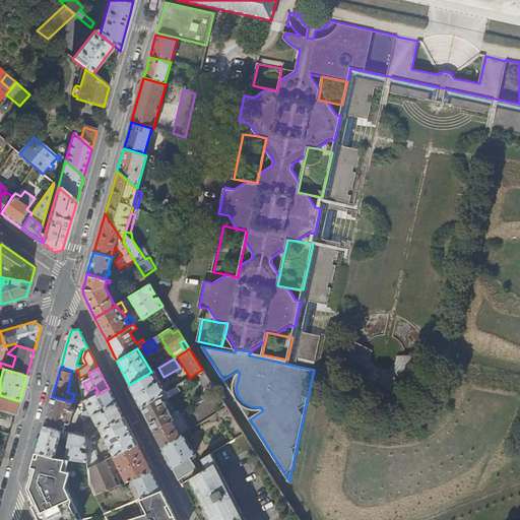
[(163,394),(166,392),(154,370),(151,372),(129,385),(137,400),(140,407),(163,394)]
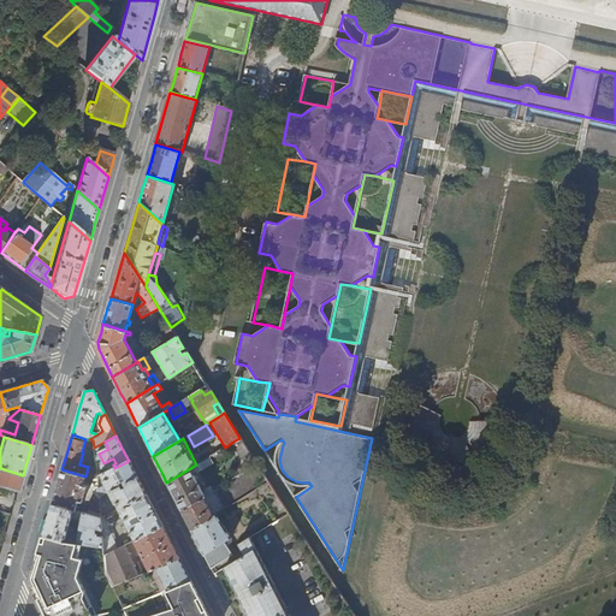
[(256,465),(240,438),(231,443),(248,469),(256,465)]
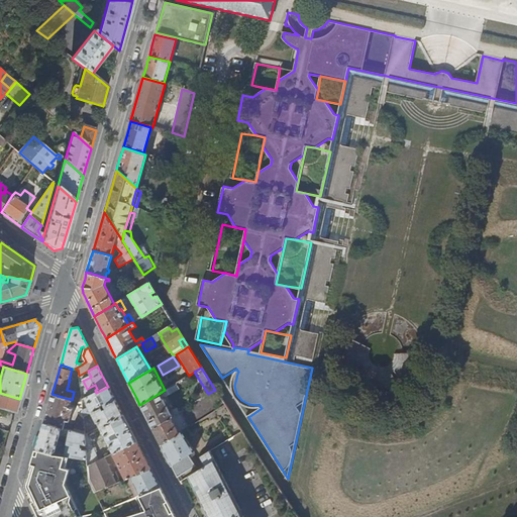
[(236,369),(222,378),(248,417),(262,408),(260,405),(254,405),(248,404),(241,400),(236,394),(234,386),(235,382),(237,374),(238,372),(236,369)]
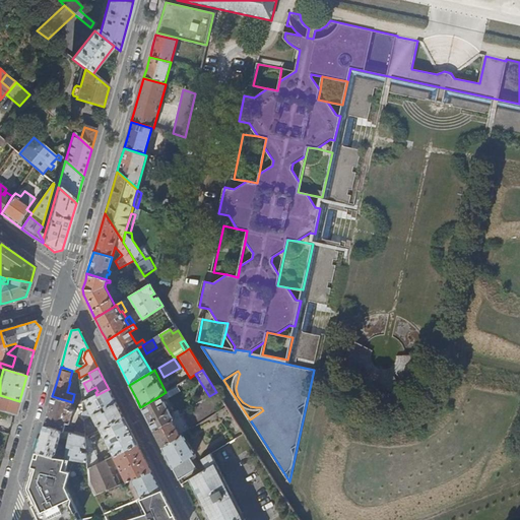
[(80,384),(83,383),(91,379),(88,373),(79,378),(80,384)]
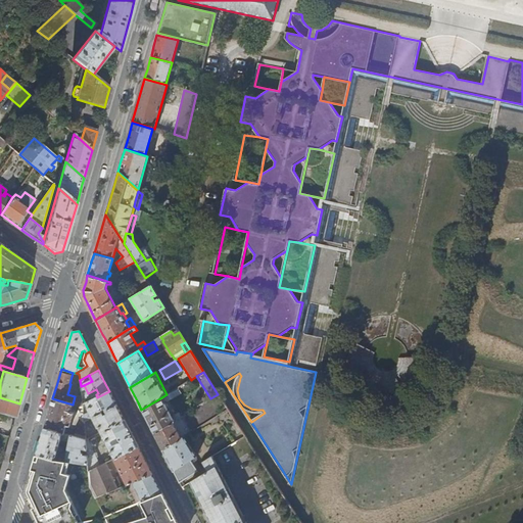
[(101,432),(125,421),(117,408),(109,391),(97,397),(86,402),(89,408),(88,409),(90,412),(93,418),(97,427),(98,427),(101,432)]
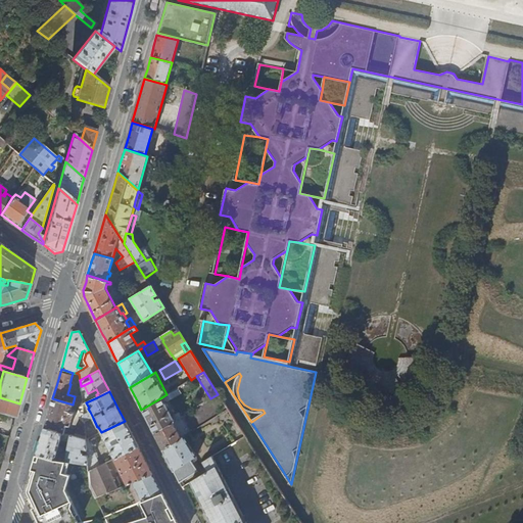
[(173,422),(181,418),(178,413),(172,417),(162,400),(165,399),(163,396),(141,410),(151,428),(154,434),(173,422)]
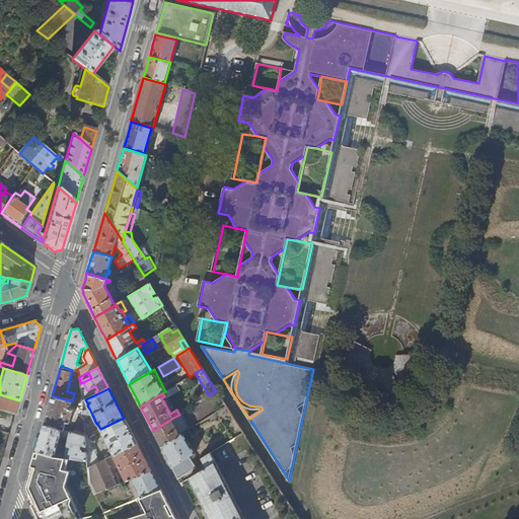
[(0,409),(15,414),(19,400),(0,394),(0,409)]
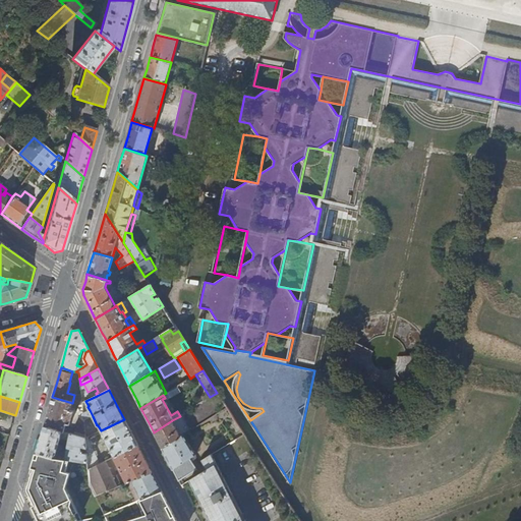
[(48,412),(44,426),(63,431),(65,425),(69,426),(73,411),(70,410),(72,403),(52,397),(48,412)]
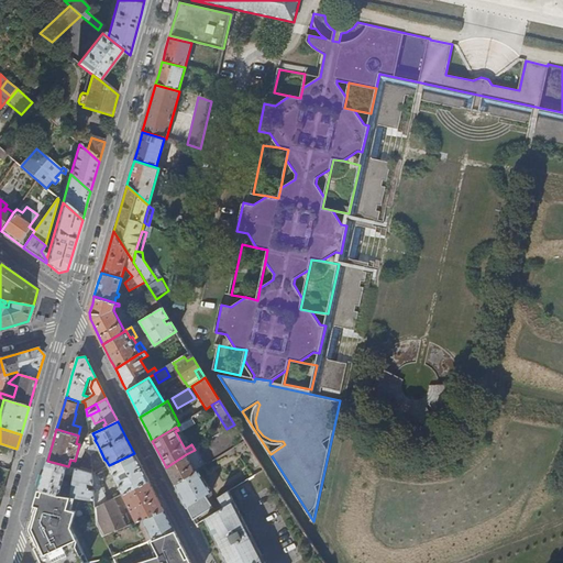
[(90,455),(100,450),(97,443),(89,446),(90,453),(90,455)]
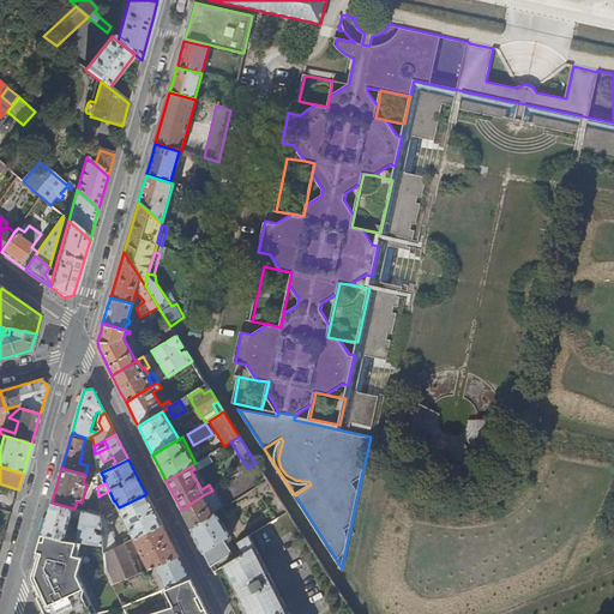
[(101,517),(98,497),(98,494),(92,492),(88,512),(101,517)]
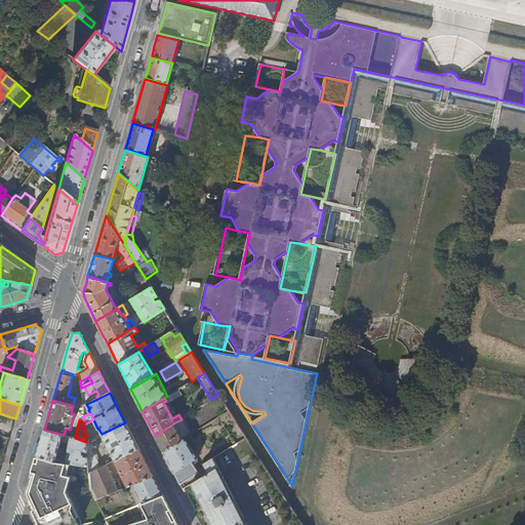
[(132,438),(125,422),(102,434),(115,460),(138,448),(132,438)]
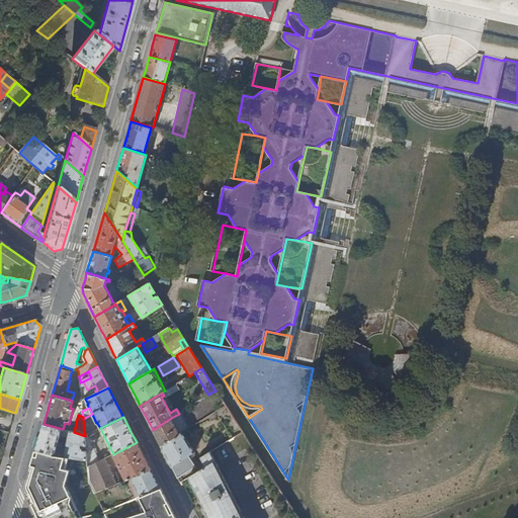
[(179,434),(171,418),(153,430),(158,441),(161,445),(179,434)]
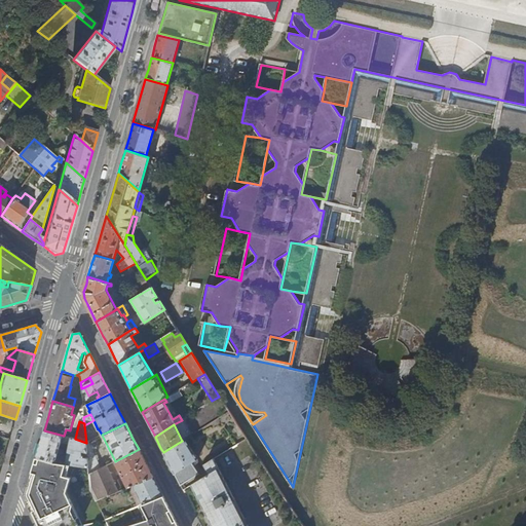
[(44,430),(40,444),(37,457),(54,462),(79,464),(88,465),(87,457),(83,456),(82,451),(87,452),(86,443),(75,439),(64,436),(44,430)]
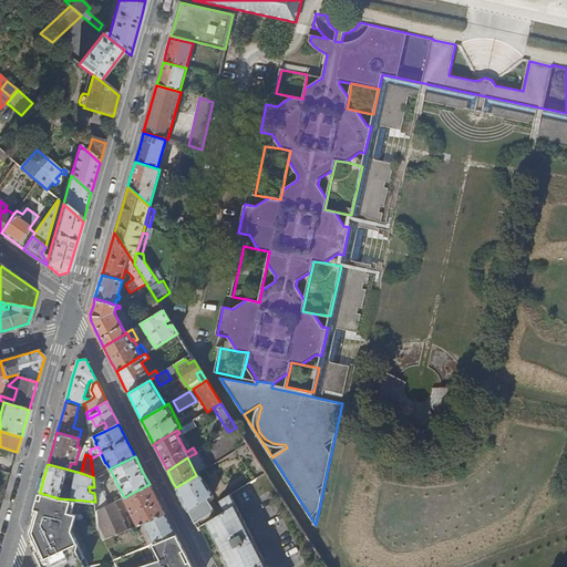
[(209,477),(205,470),(196,475),(176,487),(188,512),(194,523),(214,511),(206,498),(213,495),(204,481),(209,477)]
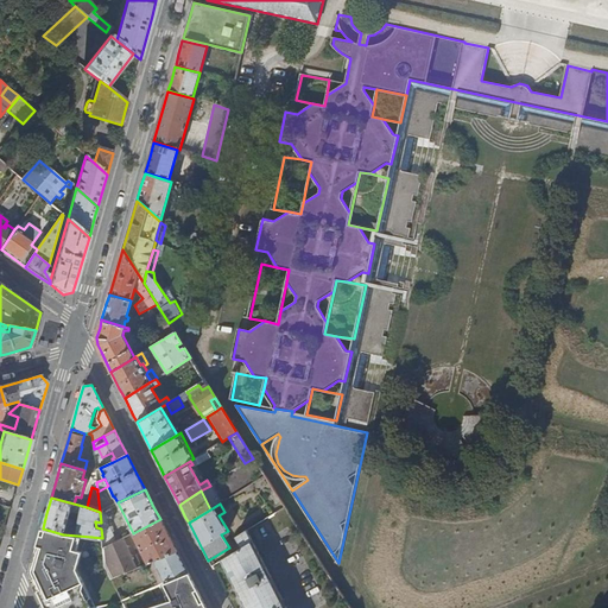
[(103,549),(116,542),(102,511),(100,512),(101,523),(101,529),(102,538),(103,549)]
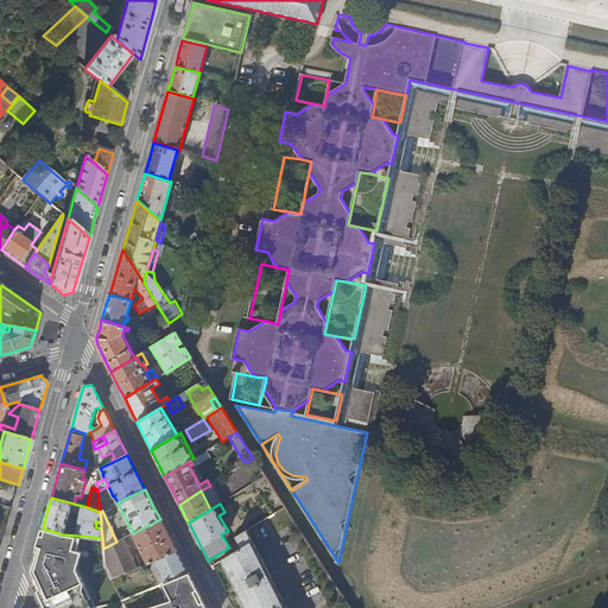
[(171,540),(160,519),(133,533),(147,564),(154,562),(177,551),(171,540)]
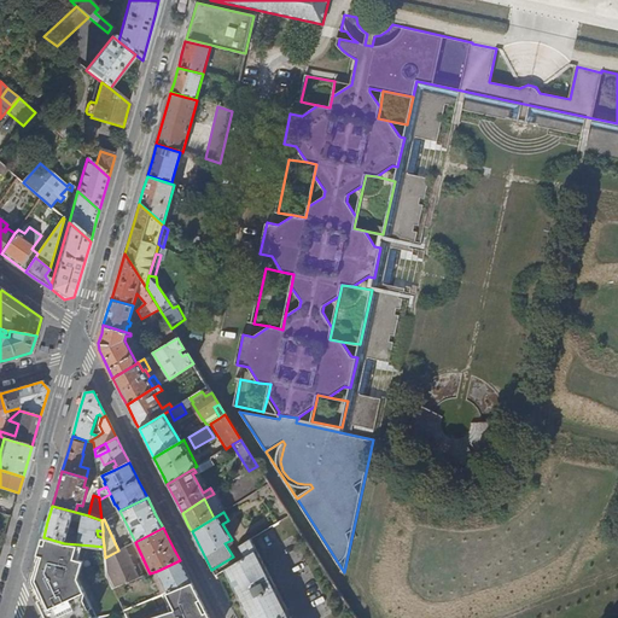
[(82,577),(93,546),(64,543),(44,537),(30,582),(41,605),(46,617),(95,617),(97,617),(82,577)]
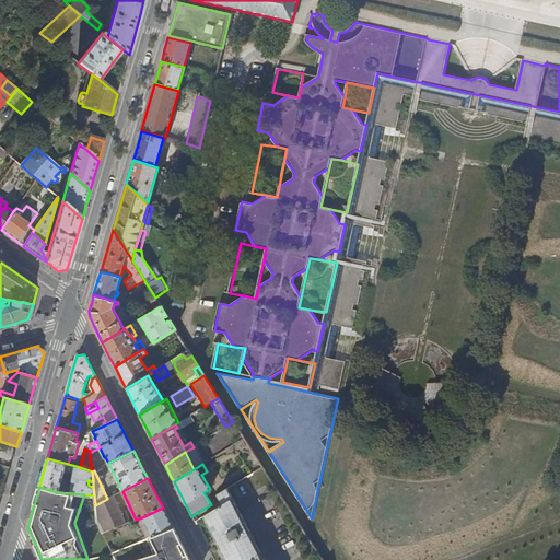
[(232,498),(226,489),(219,493),(221,498),(219,499),(223,504),(214,511),(210,512),(203,515),(225,559),(260,559),(230,499),(232,498)]
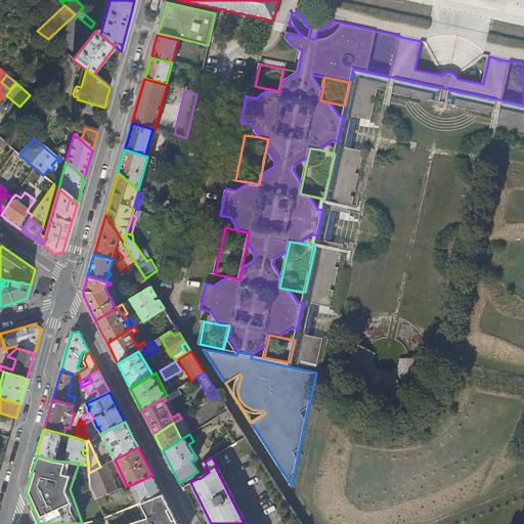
[(118,490),(104,465),(100,467),(89,473),(90,487),(96,499),(104,495),(118,490)]
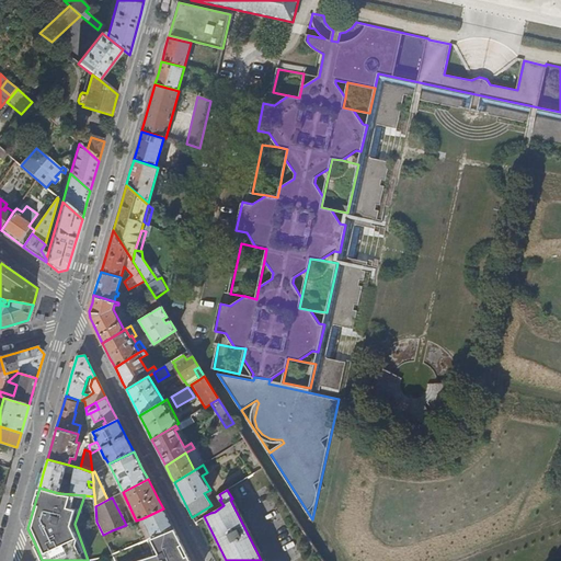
[(170,522),(163,508),(142,518),(152,538),(173,529),(170,522)]
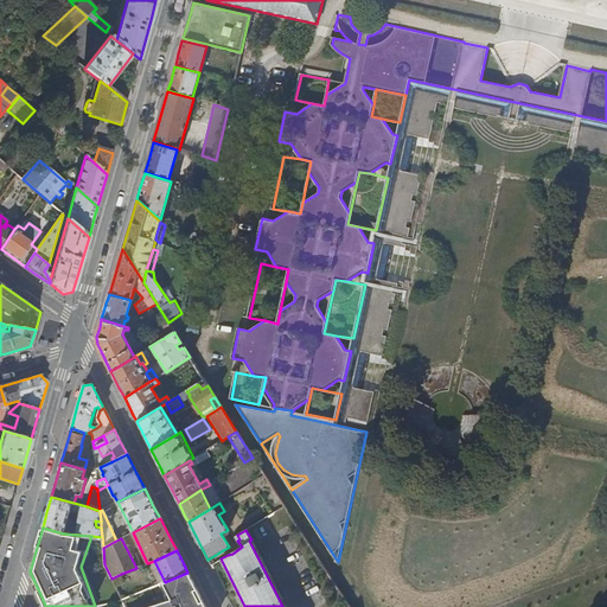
[(205,606),(200,598),(187,573),(165,582),(159,585),(167,601),(149,606),(205,606)]
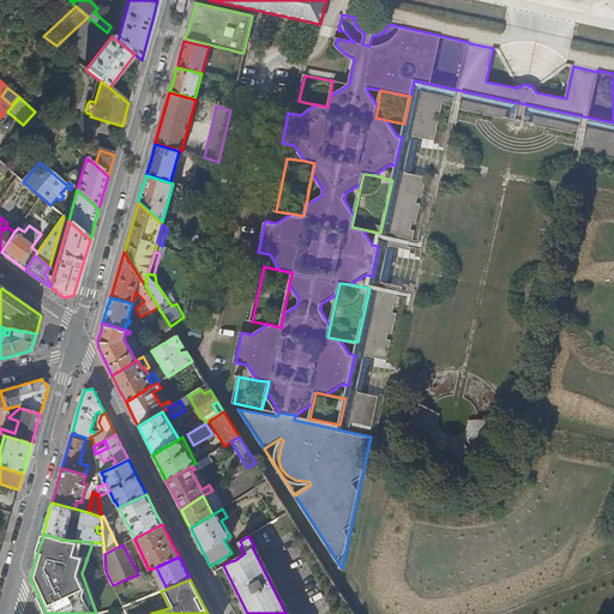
[(133,603),(122,581),(113,585),(124,608),(133,603)]
